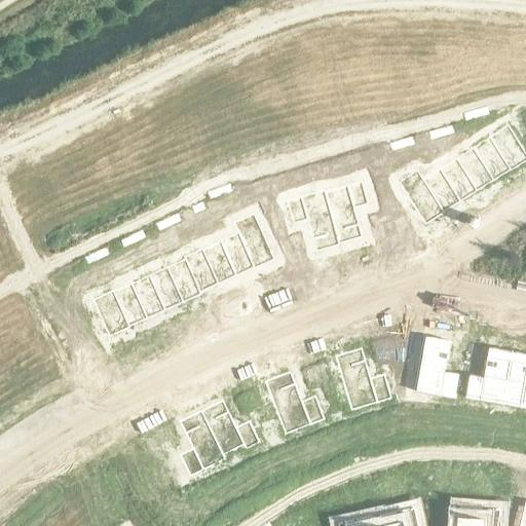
[(487,108),(475,111),(478,119),(489,115),(487,108)]
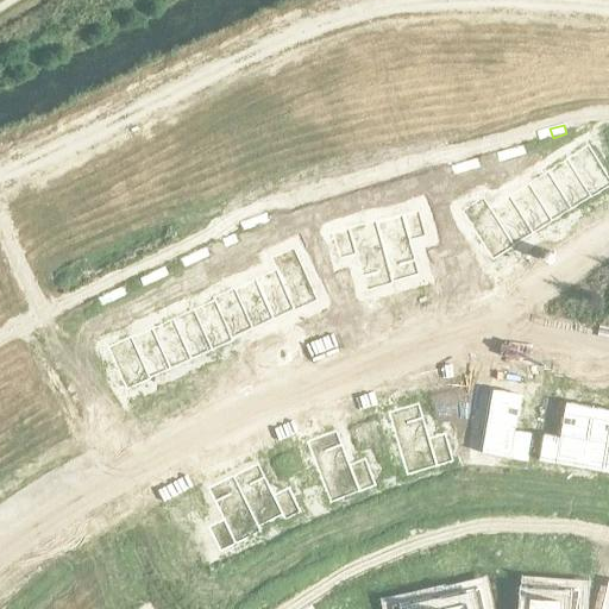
[(550,129),(537,132),(539,142),(553,138),(550,129)]
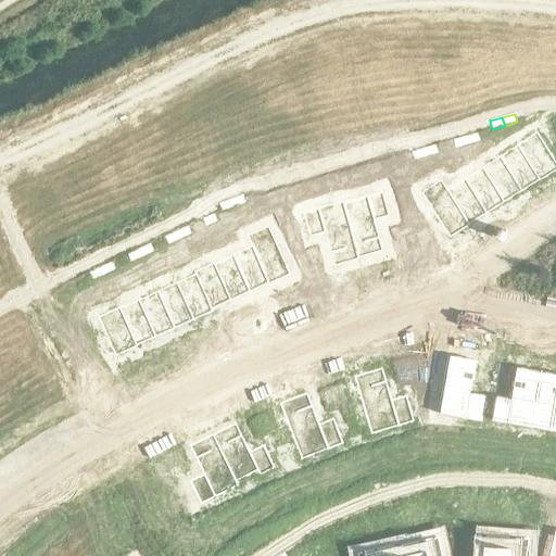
[(519,144),(517,146),(517,147),(539,181),(540,182),(542,181),(555,172),(555,162),(538,133),(519,144)]
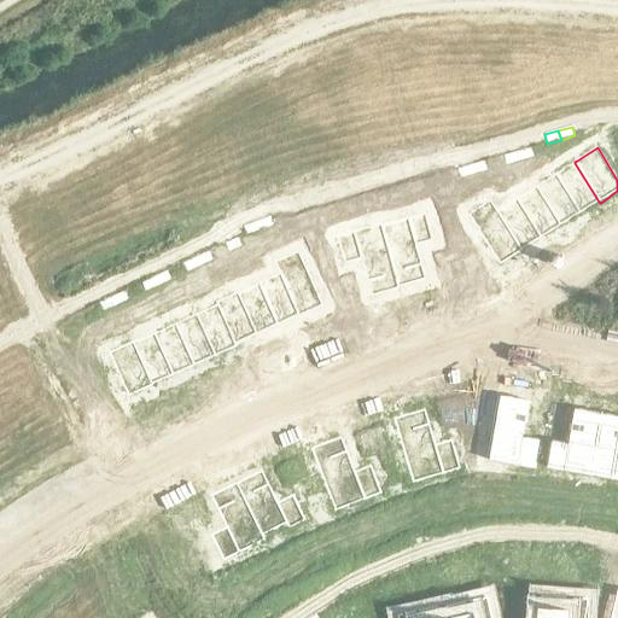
[(531,149),(517,152),(520,162),(534,158),(531,149)]
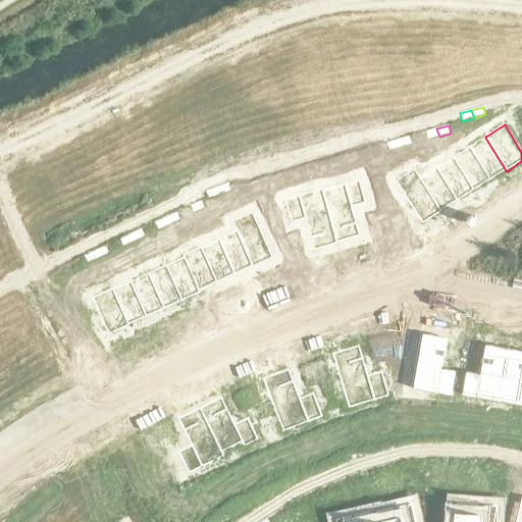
[(436,128),(425,132),(427,140),(439,137),(436,128)]
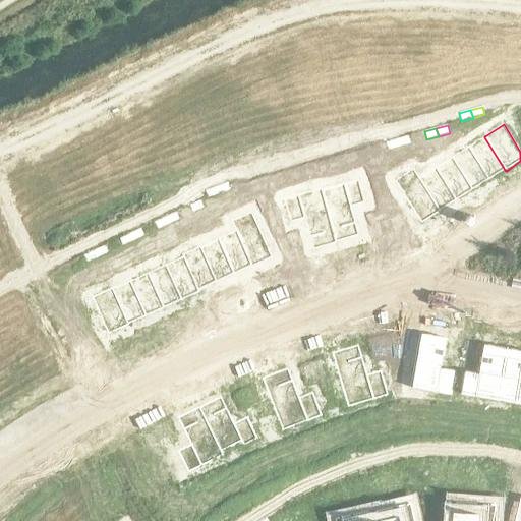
[(409,136),(397,139),(399,148),(411,145),(409,136)]
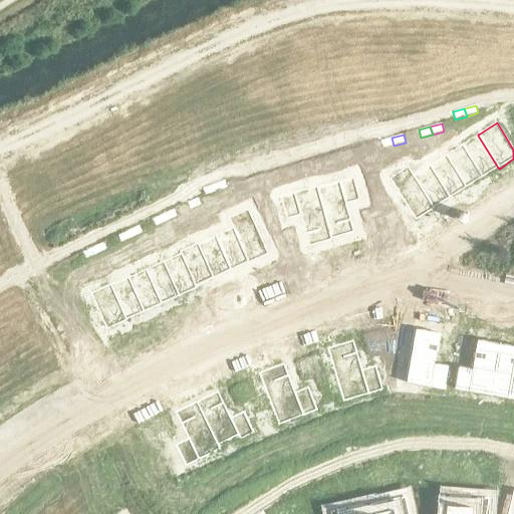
[(463,145),(462,146),(482,178),(483,177),(498,168),(478,136),(463,145)]
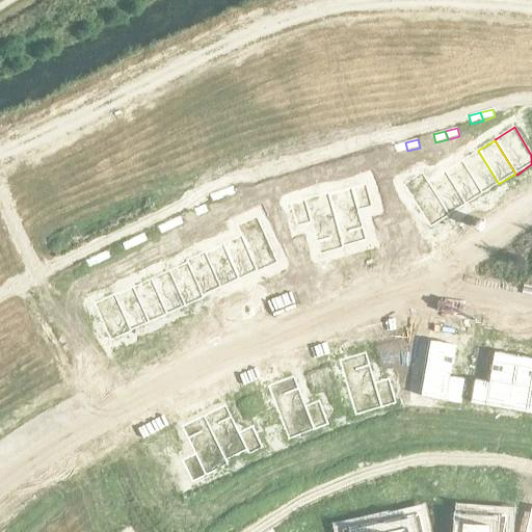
[(405,142),(393,145),(396,154),(407,151),(405,142)]
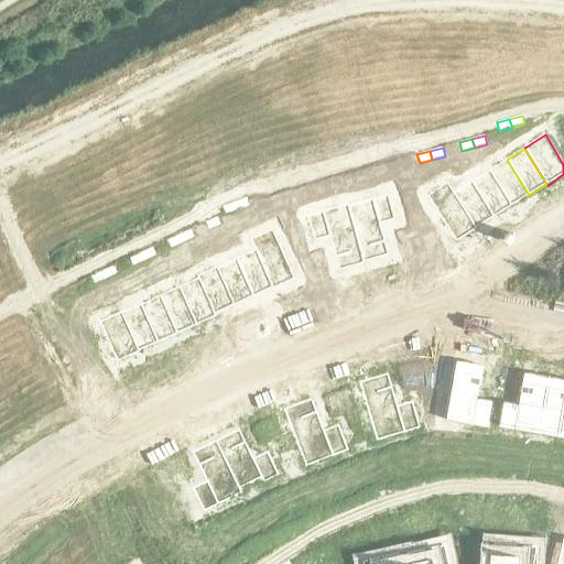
[(507,160),(489,171),(511,206),(529,195),(507,160)]
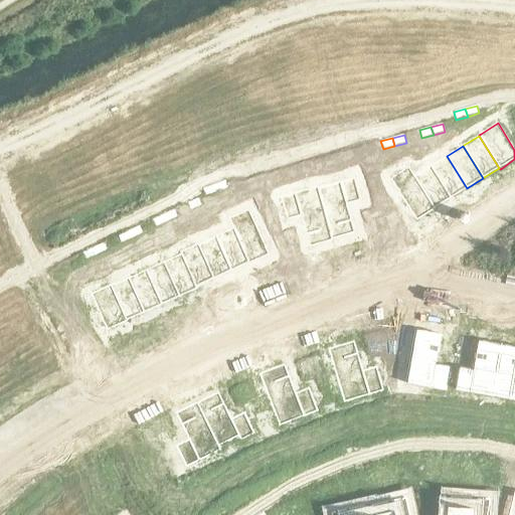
[(447,156),(431,166),(451,198),(467,188),(447,156)]
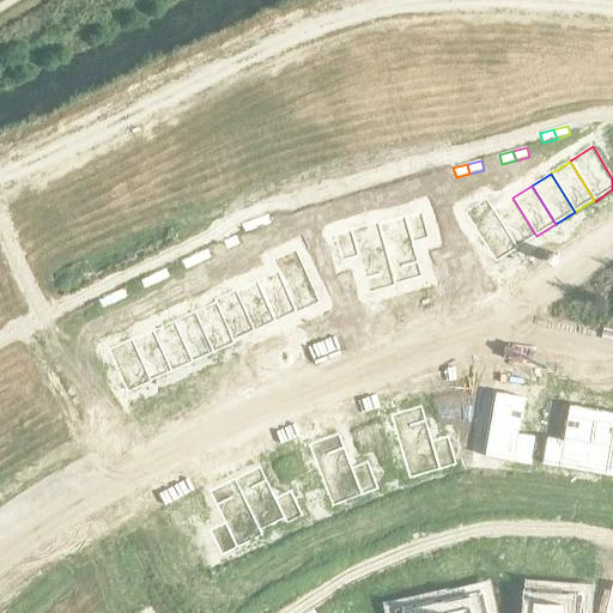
[(511,198),(493,208),(517,248),(535,237),(536,236),(513,198),(511,198)]
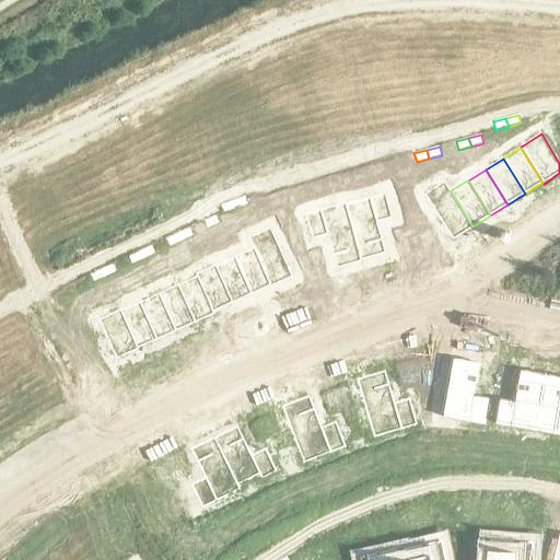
[(442,184),(423,195),(452,241),(470,230),(474,228),(473,226),(451,190),(445,182),(442,184)]
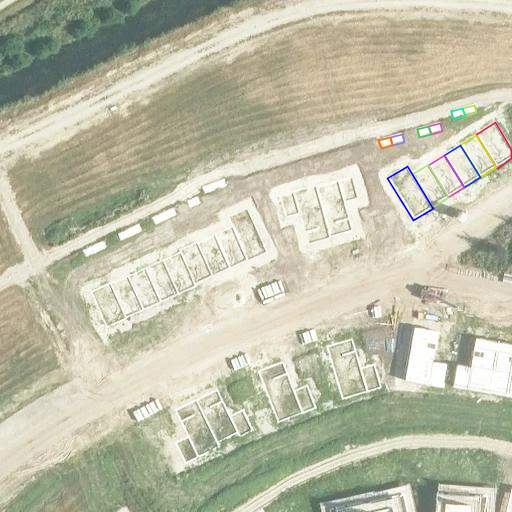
[(316,186),(315,186),(330,240),(331,239),(331,238),(353,232),(345,204),(359,200),(352,177),(317,187),(316,186)]
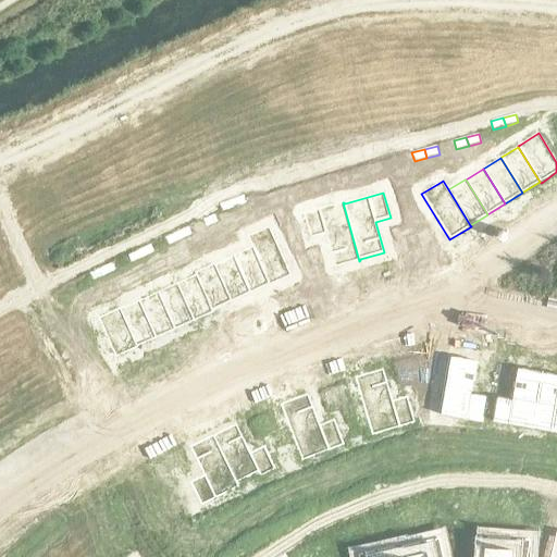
[(420,193),(409,200),(423,222),(434,215),(420,193)]
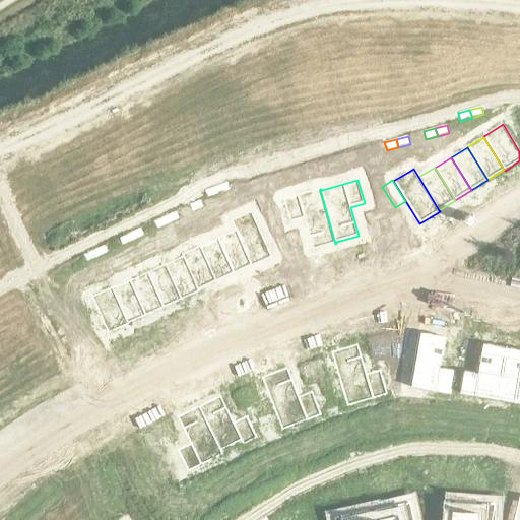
[(228,183),(216,187),(218,194),(231,190),(228,183)]
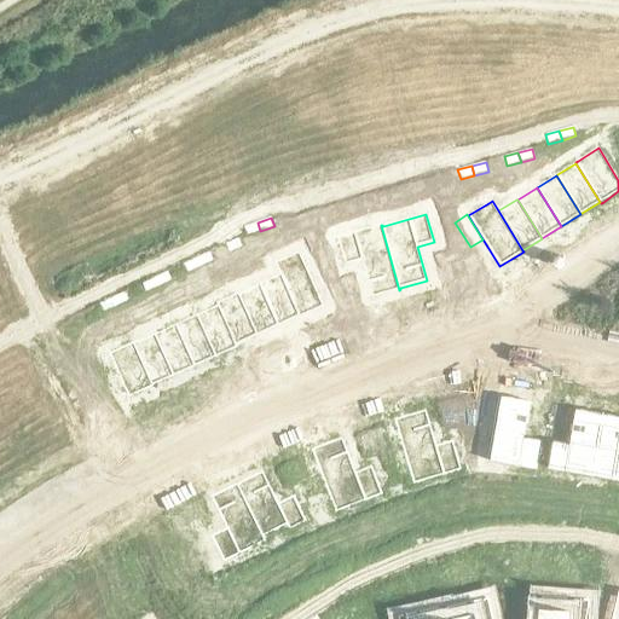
[(258,223),(243,227),(247,236),(260,231),(258,223)]
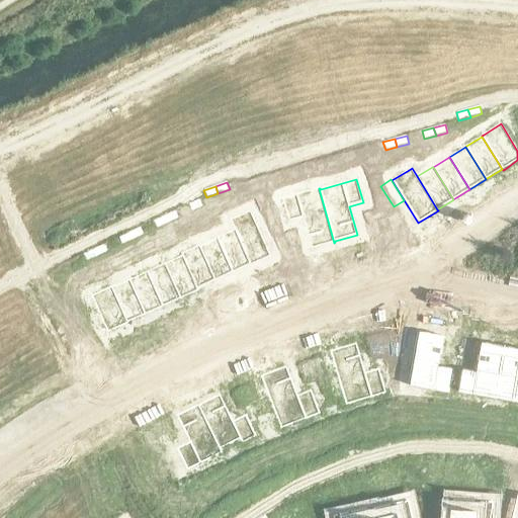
[(319,188),(281,198),(288,222),(301,218),(311,249),(334,243),(319,188)]
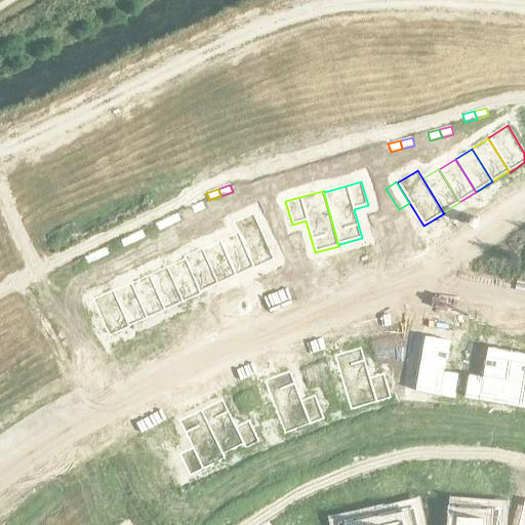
[(202,202),(191,207),(194,214),(205,210),(202,202)]
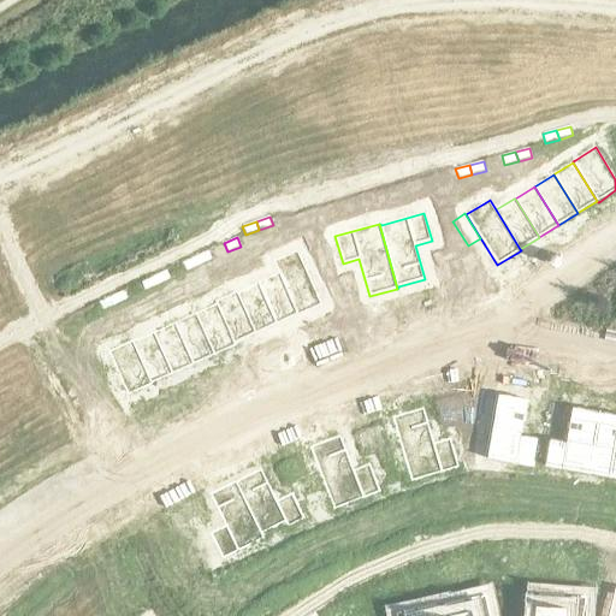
[(312,247),(298,253),(311,278),(324,273),(312,247)]
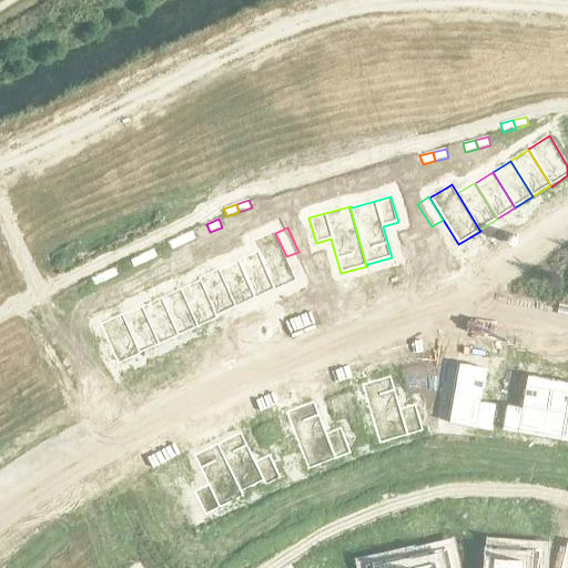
[(192,232),(180,237),(183,245),(195,240),(192,232)]
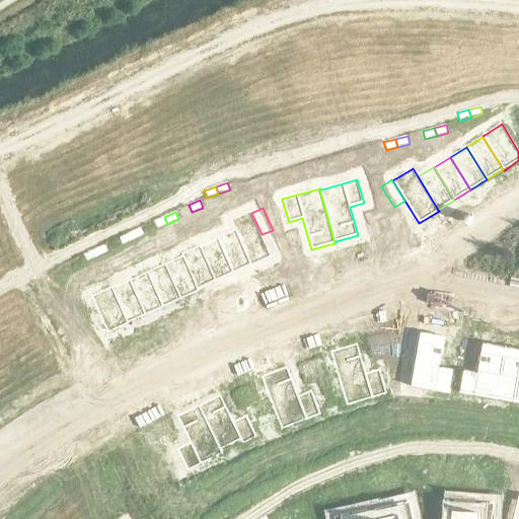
[(232,220),(230,221),(234,230),(250,266),(250,267),(253,266),(272,257),(251,212),(232,220)]
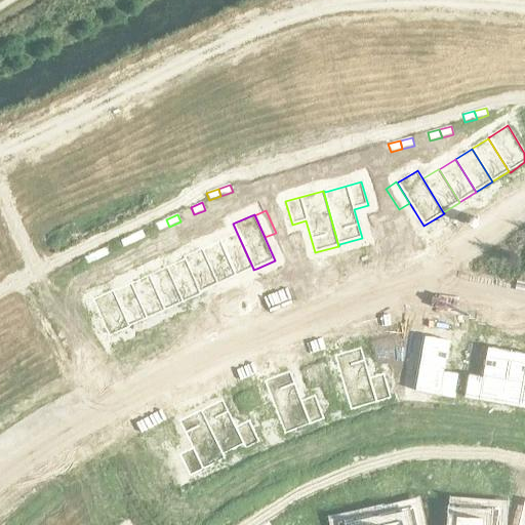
[(166,219),(156,225),(159,232),(169,227),(166,219)]
